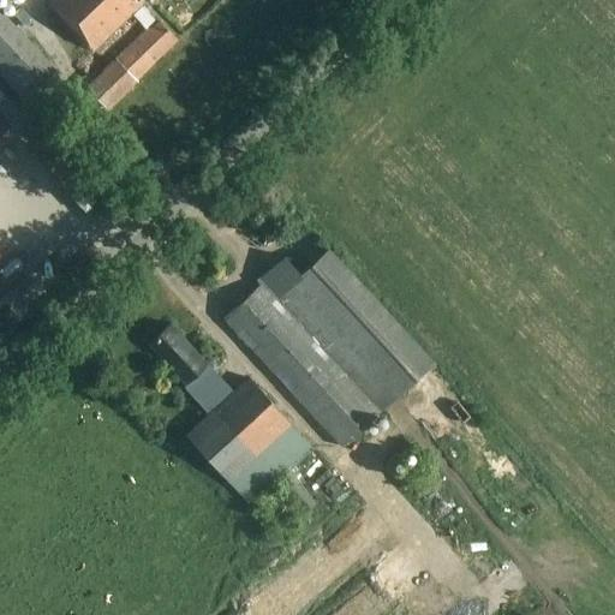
[(46,0),(46,1),(91,51),(142,4),(139,1),(139,0),(46,0)]
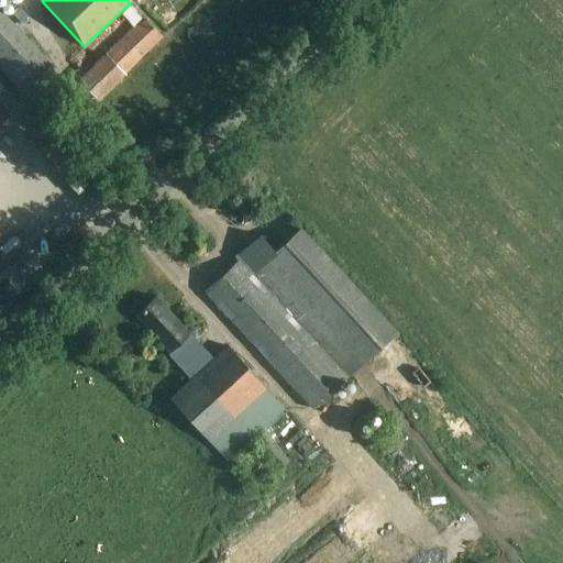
[(54,69),(0,11),(0,68),(25,96),(54,69)]
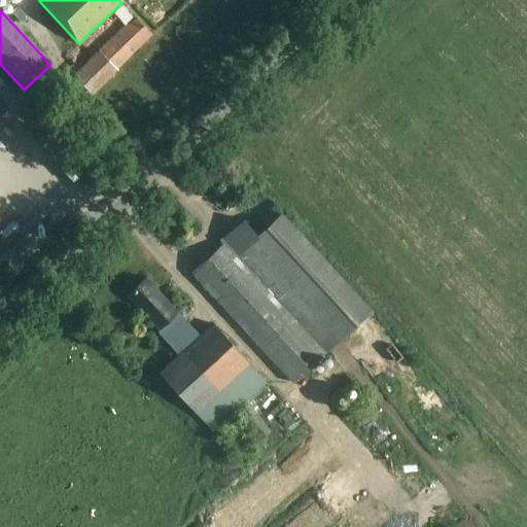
[(92,95),(153,34),(134,15),(73,73),(92,95)]
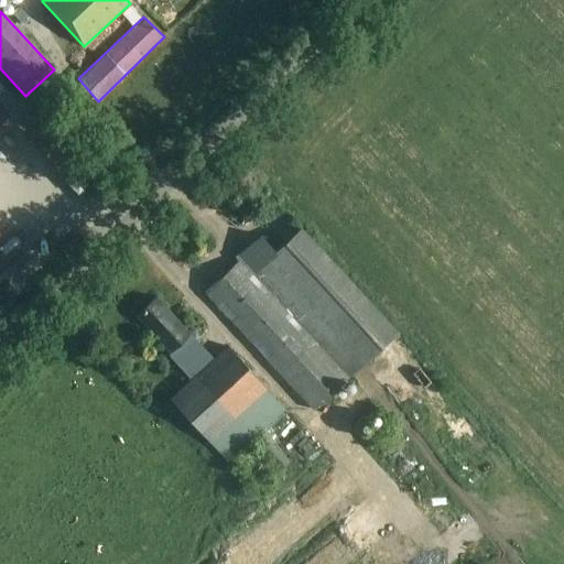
[(239,258),(202,292),(313,410),(399,331),(300,227),(251,271),(239,258)]
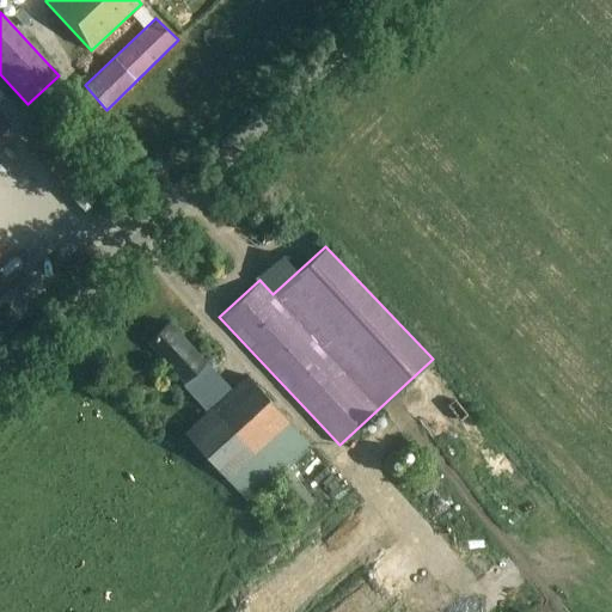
[(207,410),(183,432),(249,505),(313,446),(248,373),(230,389),(171,324),(148,344),(207,410)]
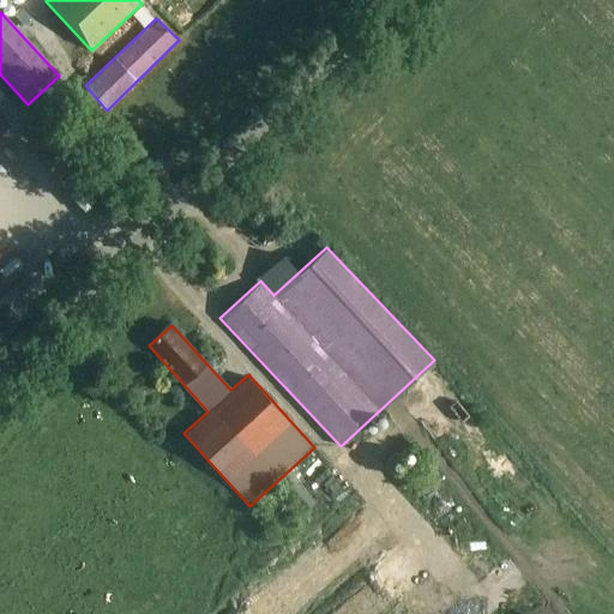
[(314,503),(295,481),(283,492),(304,513),(314,503)]
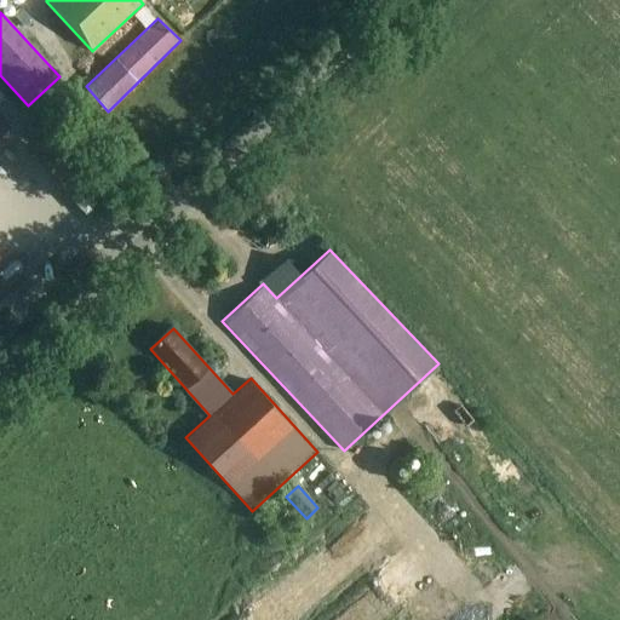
[(279,523),(287,516),(274,499),(264,507),(279,523)]
